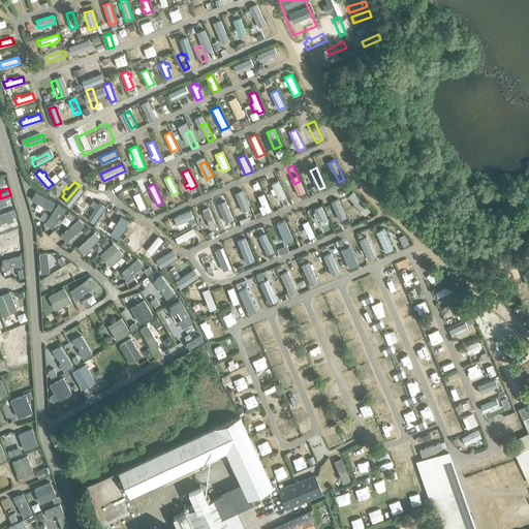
[(235,191),(244,210),(250,207),(241,188),(235,191)]
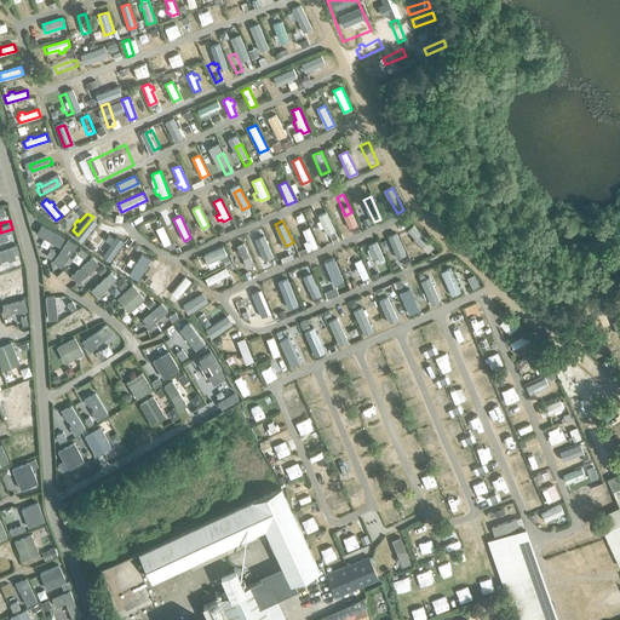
[(55,242),(55,241),(56,240),(58,241),(61,235),(41,223),(38,230),(52,237),(50,240),(53,241),(55,242)]
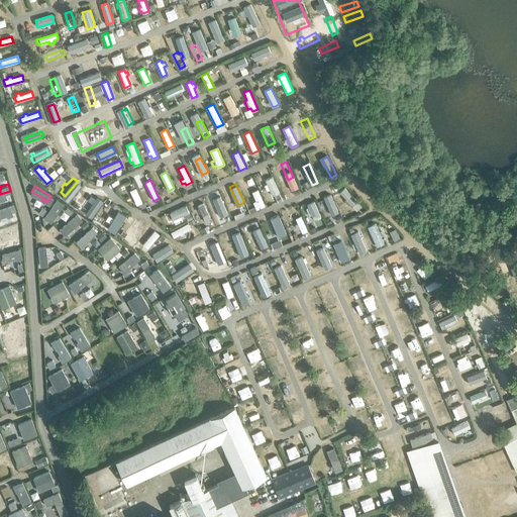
[(130,191),(136,205),(142,202),(135,188),(130,191)]
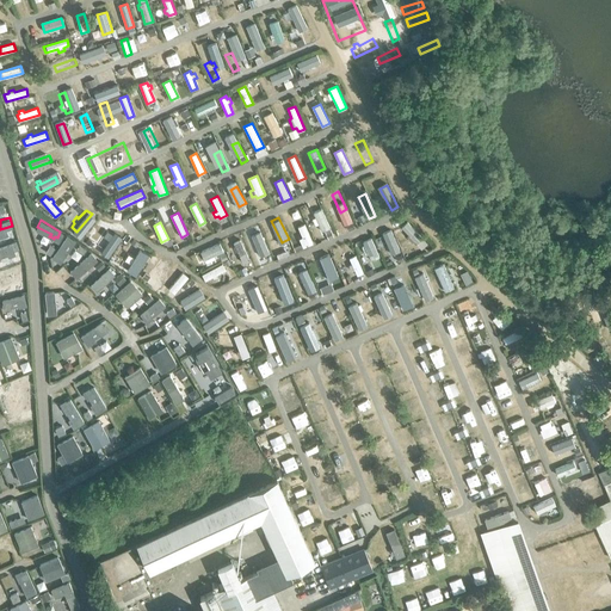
[(313,226),(319,242),(325,241),(323,236),(325,236),(323,233),(322,233),(319,223),(313,226)]
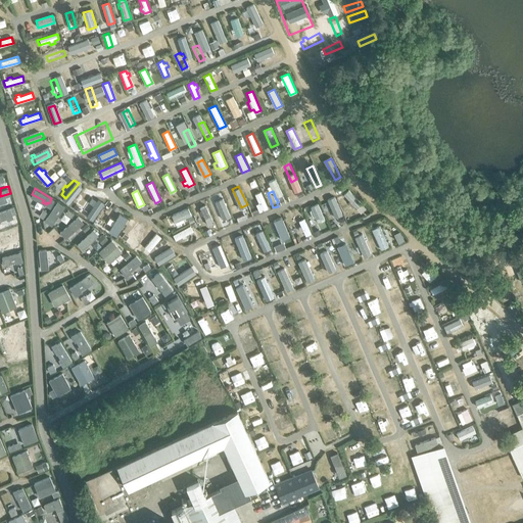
[(268,208),(260,192),(255,194),(258,202),(256,203),(260,211),(262,210),(268,208)]
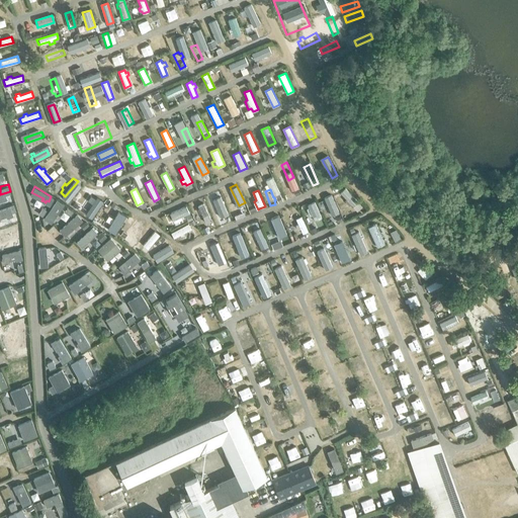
[(76,204),(80,208),(91,196),(87,192),(81,199),(79,197),(76,200),(78,202),(76,204)]
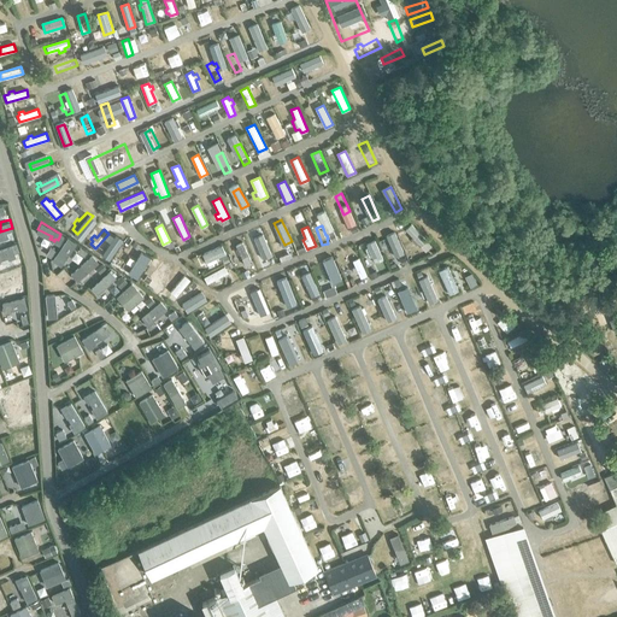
[(393,246),(387,230),(380,233),(381,234),(377,235),(378,238),(382,236),(387,248),(393,246)]
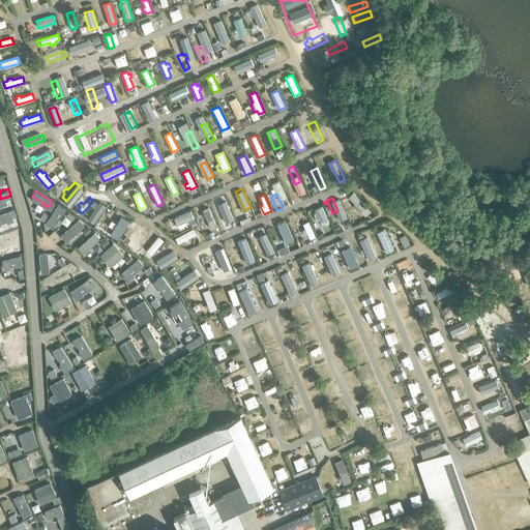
[(374,213),(360,202),(356,207),(358,209),(357,210),(359,213),(361,211),(370,218),(374,213)]
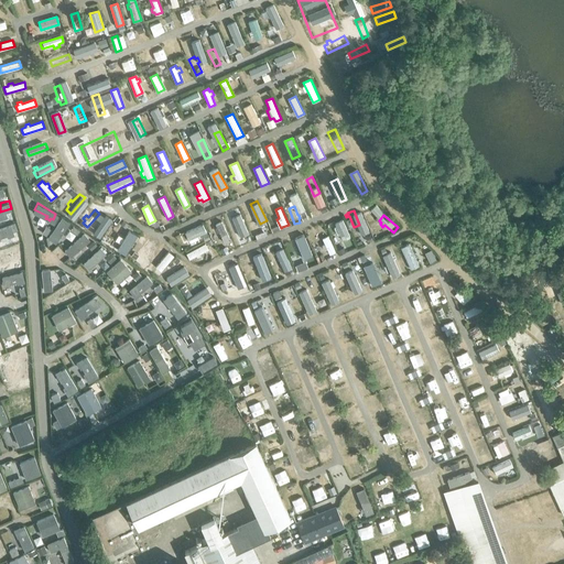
[(11,218),(0,221),(0,230),(17,225),(13,217),(11,218)]
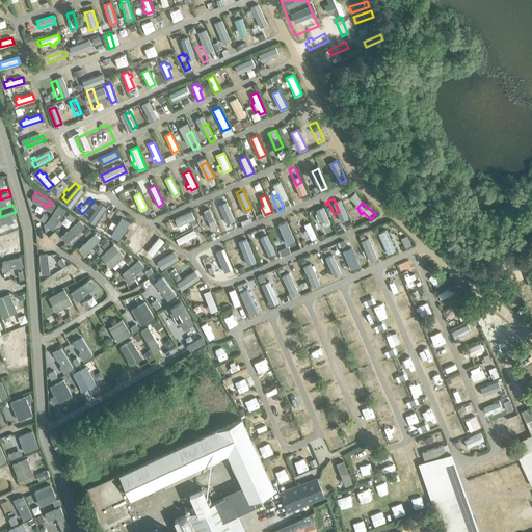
[(52,210),(47,207),(47,208),(46,207),(42,214),(48,217),(52,210)]
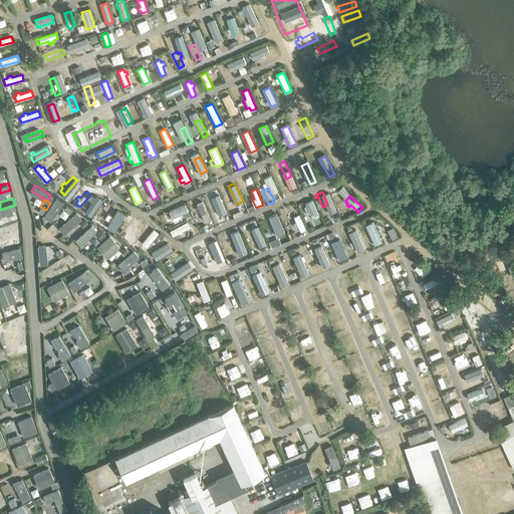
[(93,213),(99,217),(107,204),(102,201),(93,213)]
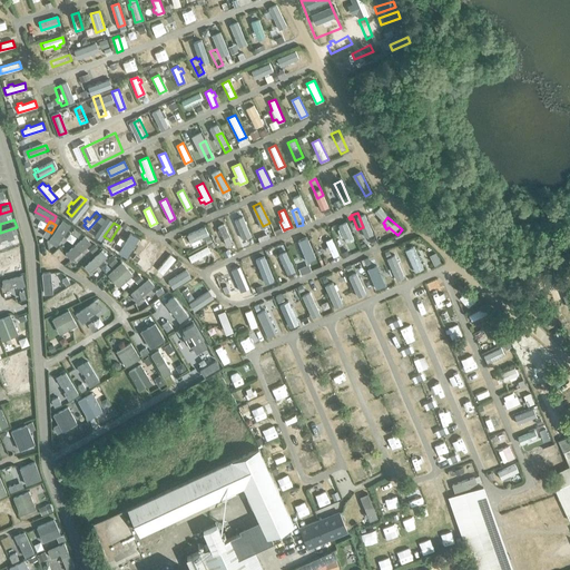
[(60,226),(50,241),(55,244),(65,231),(60,226)]
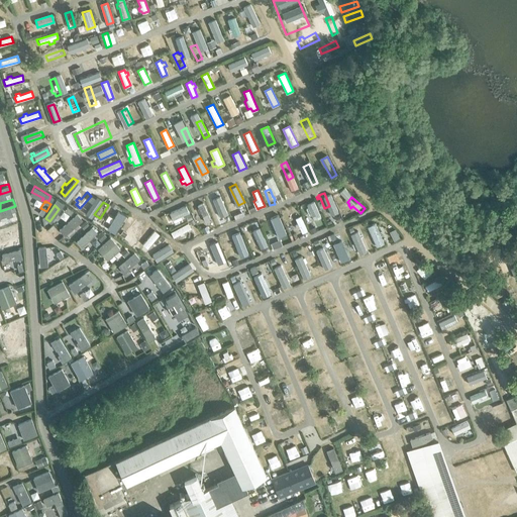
[(216,212),(198,221),(200,226),(204,224),(206,226),(208,225),(207,223),(218,217),(216,212)]
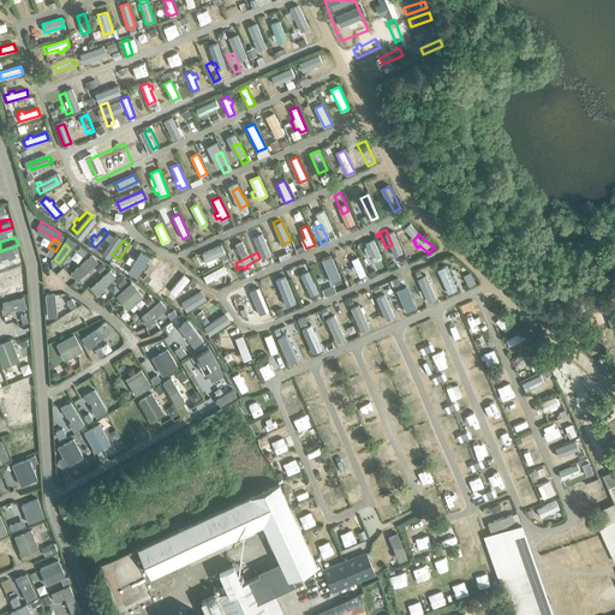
[(93,254),(85,258),(91,266),(97,260),(93,254)]
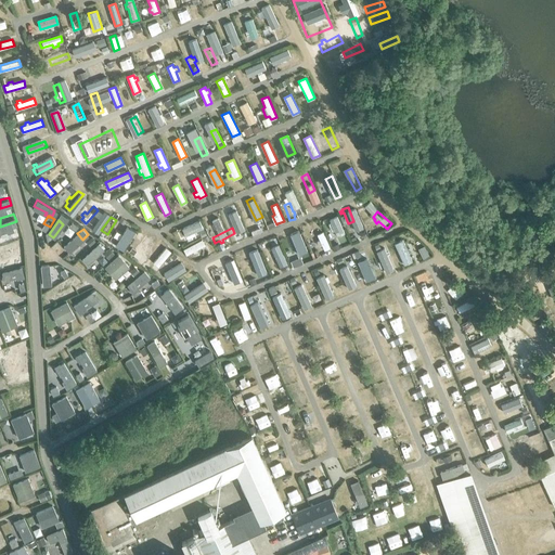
[(119,243),(125,246),(134,232),(128,229),(124,236),(121,234),(119,239),(121,240),(119,243)]
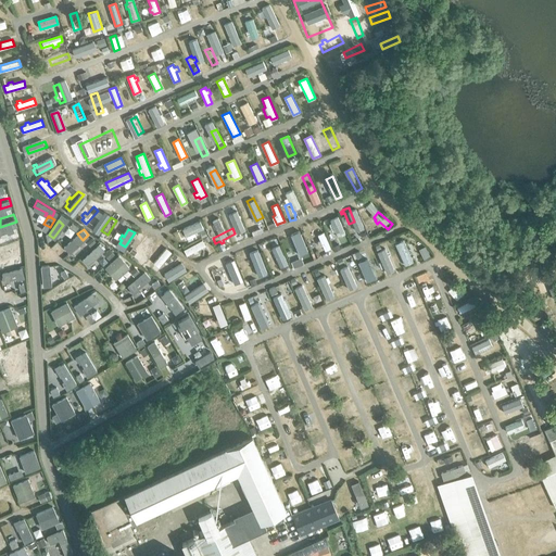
[(15,232),(0,237),(0,243),(21,237),(17,230),(14,231),(15,232)]
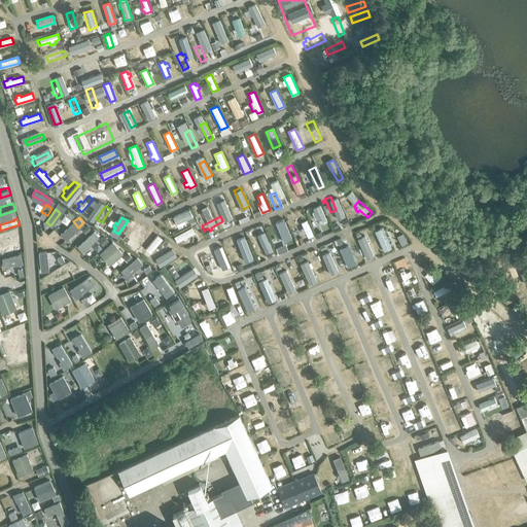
[(283,226),(285,232),(301,225),(297,220),(293,222),(292,220),(288,221),(289,223),(283,226)]
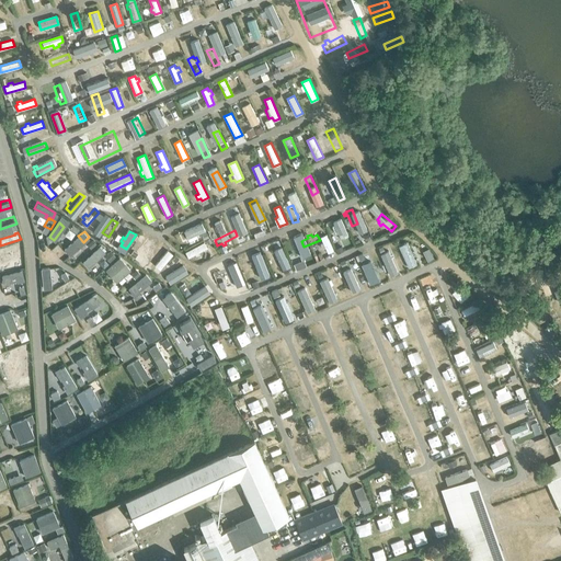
[(332,239),(339,254),(344,252),(342,244),(344,243),(342,238),(340,239),(339,237),(332,239)]
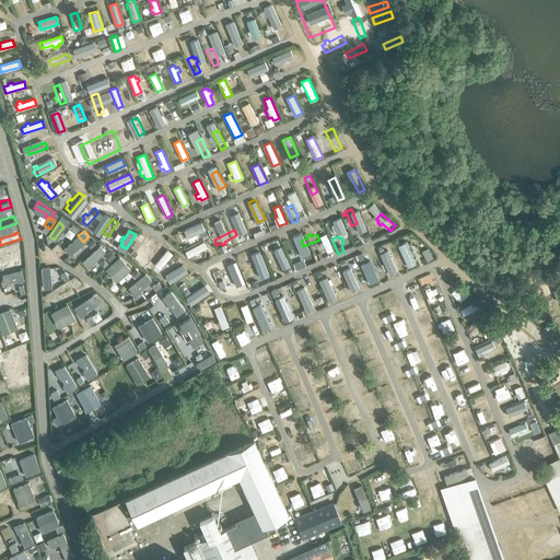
[(77,237),(60,252),(65,256),(81,242),(77,237)]
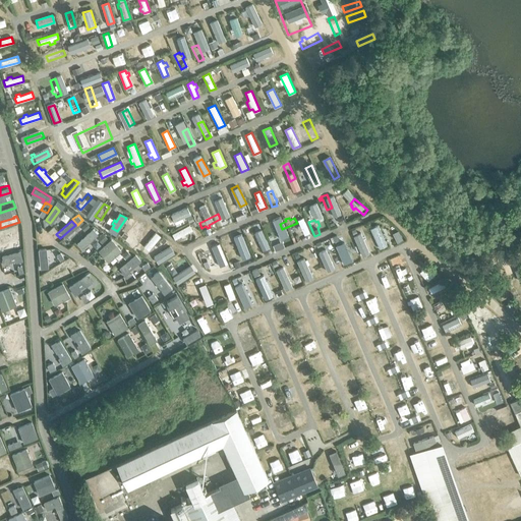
[(127,237),(132,241),(142,227),(137,224),(131,232),(129,231),(127,234),(129,235),(127,237)]
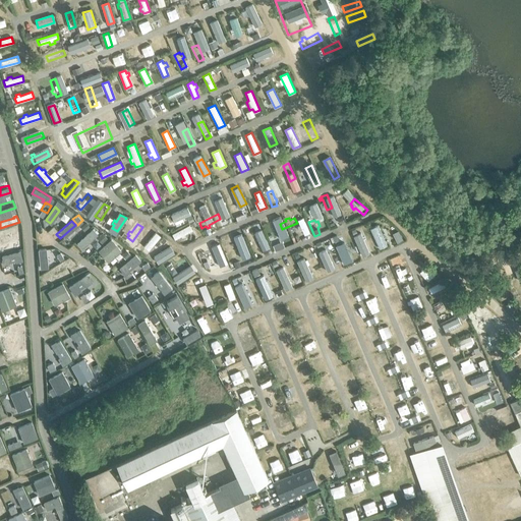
[(190,225),(172,234),(175,239),(192,230),(190,225)]
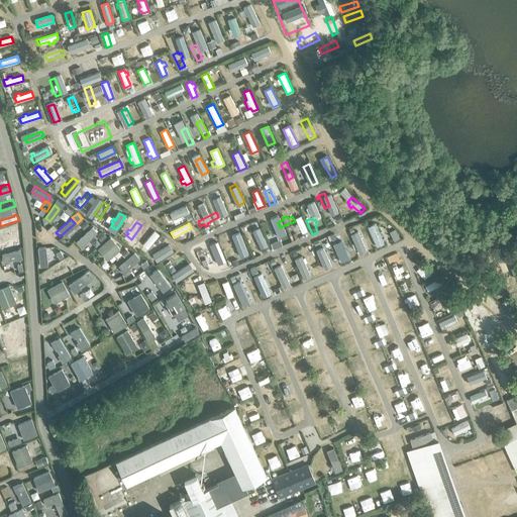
[(93,226),(77,240),(82,246),(98,231),(93,226)]
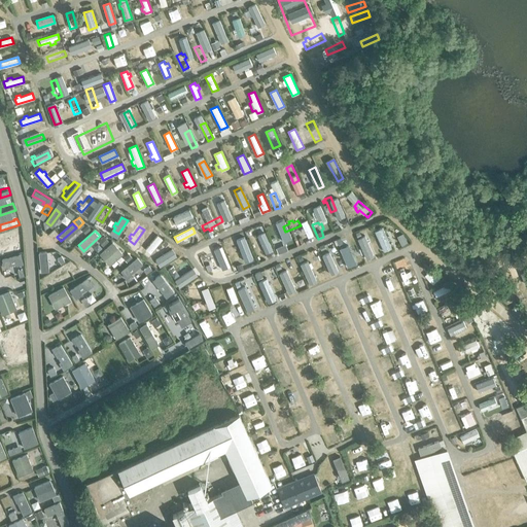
[(157,235),(146,249),(150,253),(163,239),(157,235)]
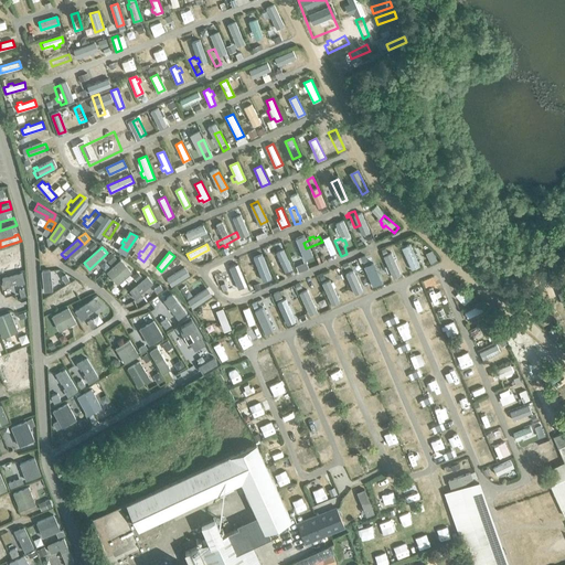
[(20,253),(0,259),(0,265),(1,267),(19,260),(19,259),(22,258),(20,253)]
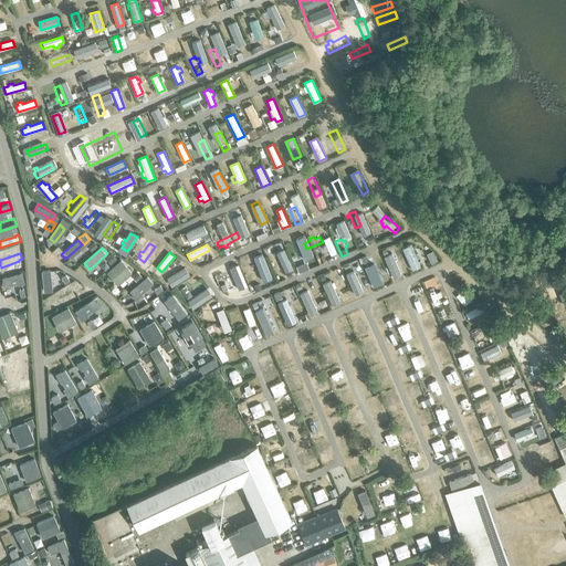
[(294,260),(300,273),(306,271),(303,264),(305,263),(304,259),(301,260),(300,258),(294,260)]
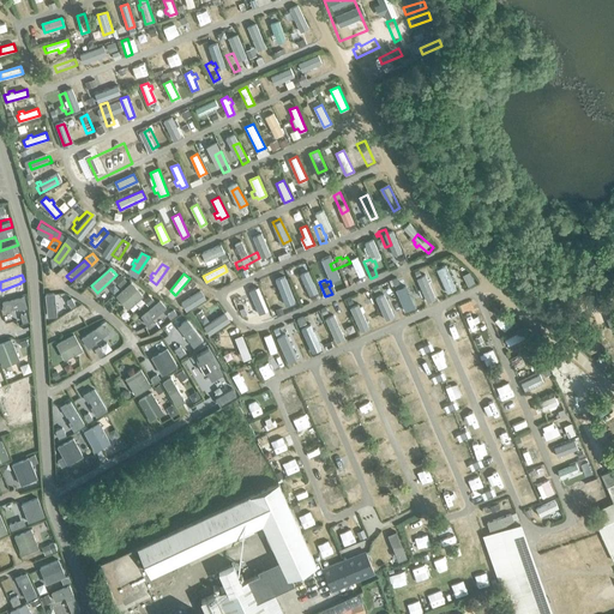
[(262,290),(264,299),(286,292),(283,283),(270,288),(269,286),(264,288),(265,290),(262,290)]
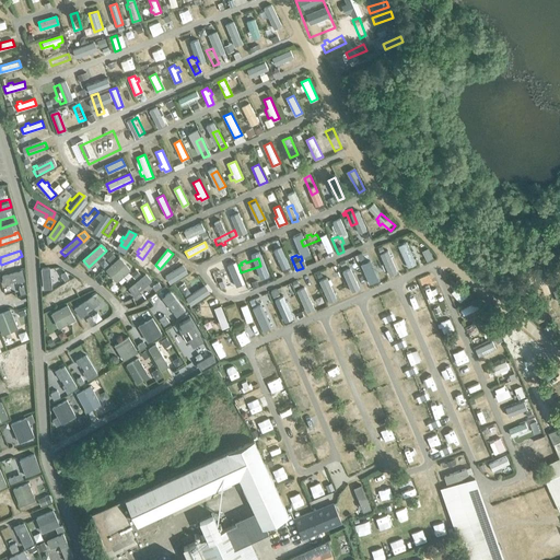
[(270,265),(277,280),(283,277),(277,261),(270,265)]
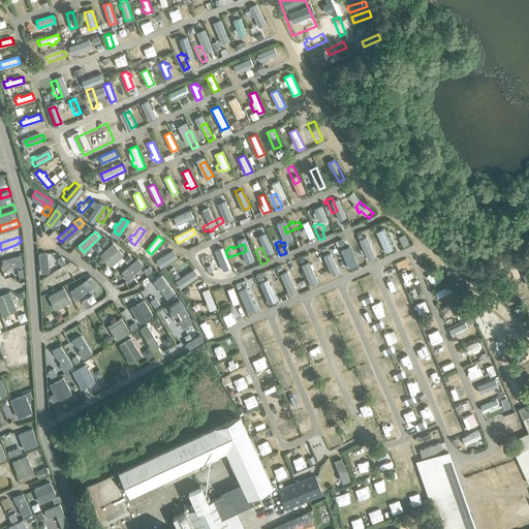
[(111,248),(95,261),(99,266),(115,253),(111,248)]
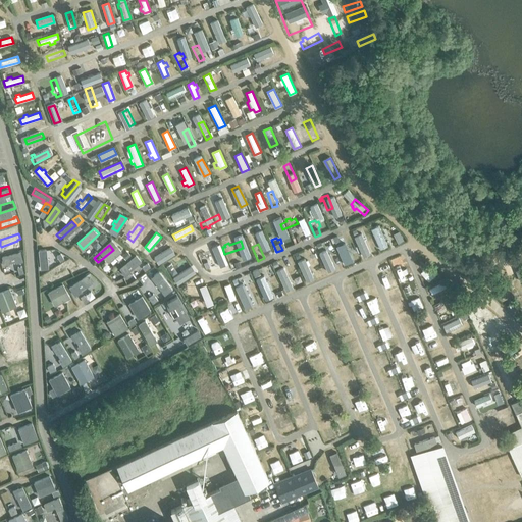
[(22,249),(21,249),(16,251),(16,252),(2,257),(4,263),(12,260),(13,262),(19,260),(18,258),(23,256),(22,249)]
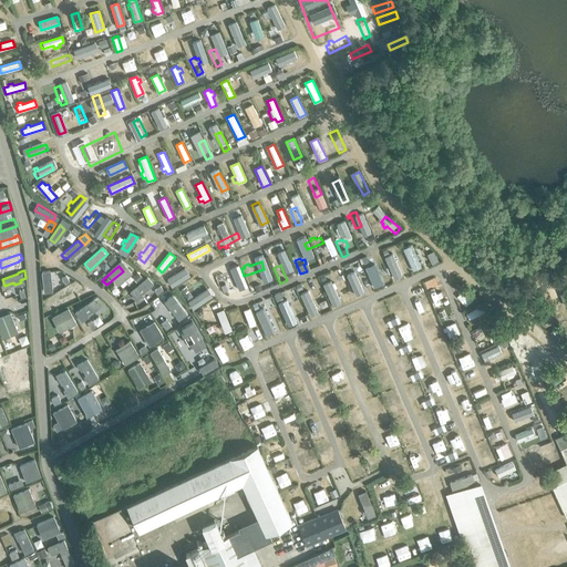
[(267,272),(245,281),(248,289),(259,285),(260,287),(267,285),(266,282),(270,280),(267,272)]
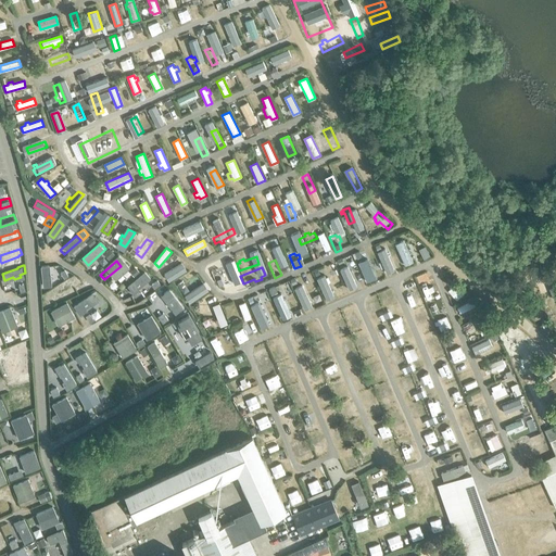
[(141,276),(124,290),(128,294),(136,289),(139,292),(146,287),(142,283),(147,280),(143,275),(141,277),(141,276)]
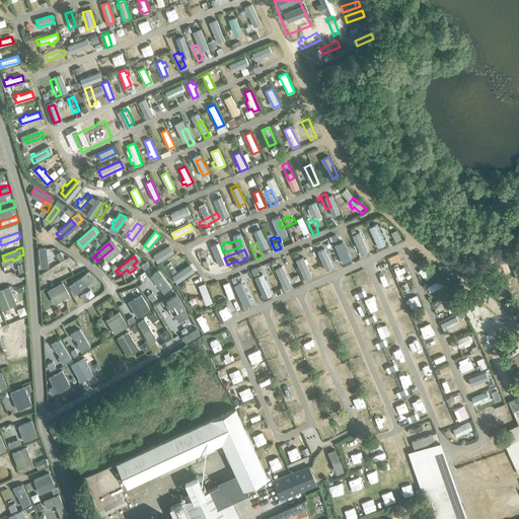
[(194,273),(183,258),(178,263),(184,270),(182,271),(186,275),(188,273),(189,276),(194,273)]
